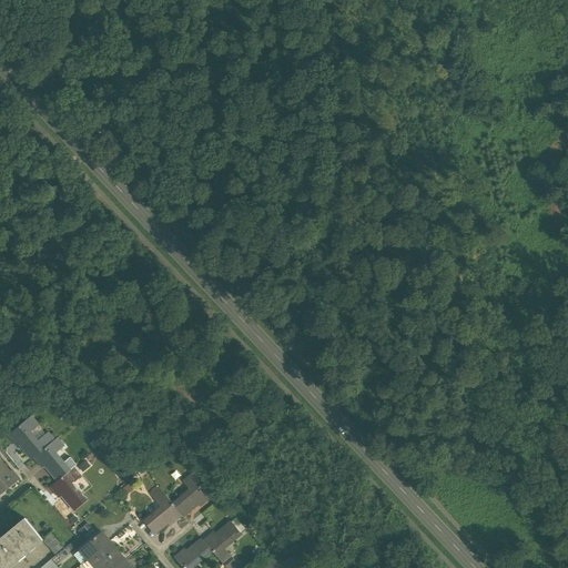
[(34,446),(27,436),(38,426),(31,418),(9,436),(14,443),(17,442),(32,460),(34,458),(43,450),(38,443),(34,446)]
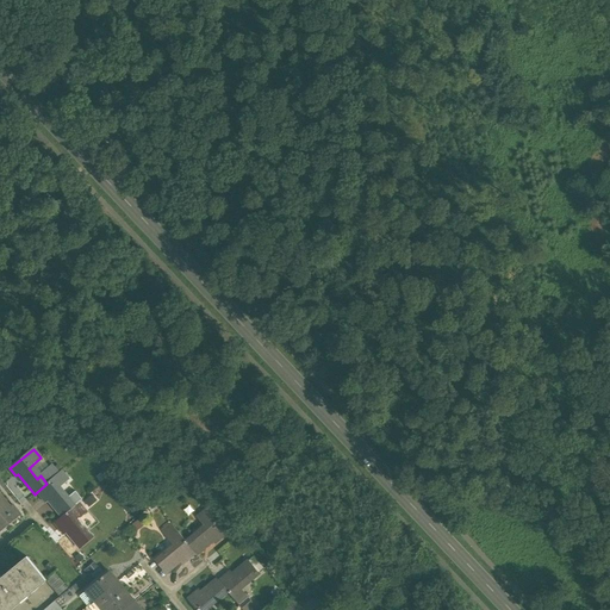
[(66,502),(57,492),(69,481),(61,472),(47,484),(37,492),(43,499),(45,497),(62,517),(75,506),(69,499),(66,502)]
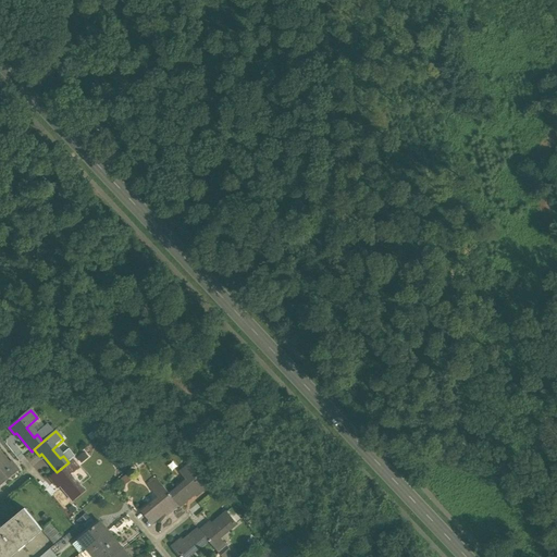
[(9,462),(0,453),(0,485),(19,471),(11,461),(9,462)]
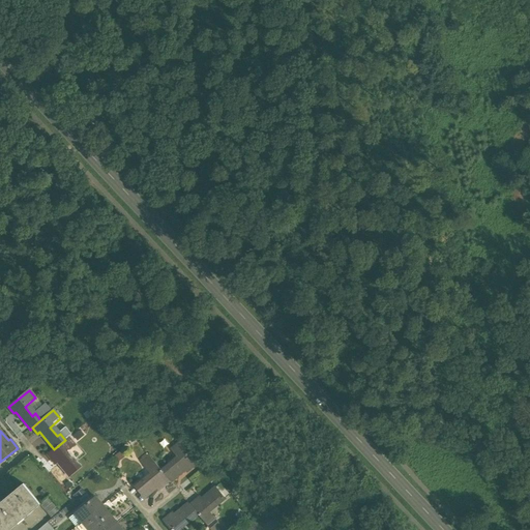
[(72,464),(65,454),(76,446),(68,438),(65,440),(54,449),(48,454),(54,461),(56,460),(70,477),(81,468),(76,461),(72,464)]
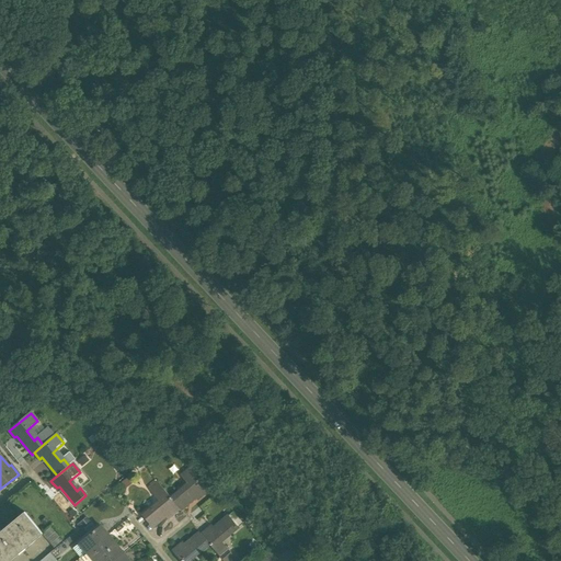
[(179,492),(171,499),(180,508),(181,511),(199,495),(201,497),(207,492),(190,470),(181,477),(190,488),(181,495),(179,492)]
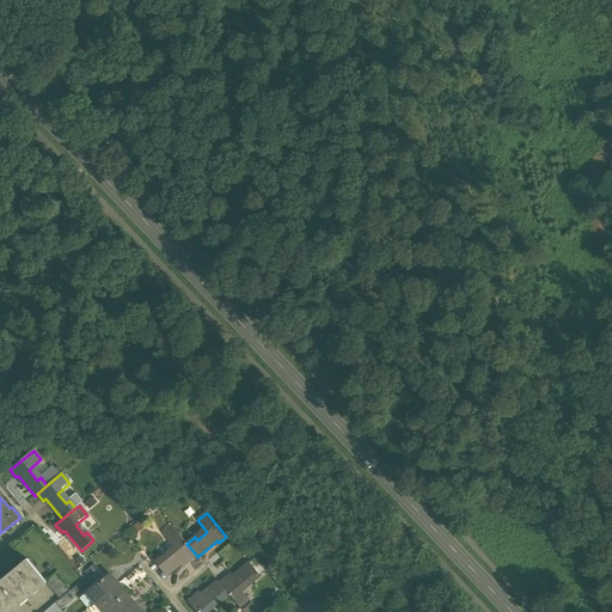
[(167,560),(164,556),(155,563),(166,575),(187,558),(189,561),(196,555),(187,544),(176,531),(167,539),(177,551),(167,560)]
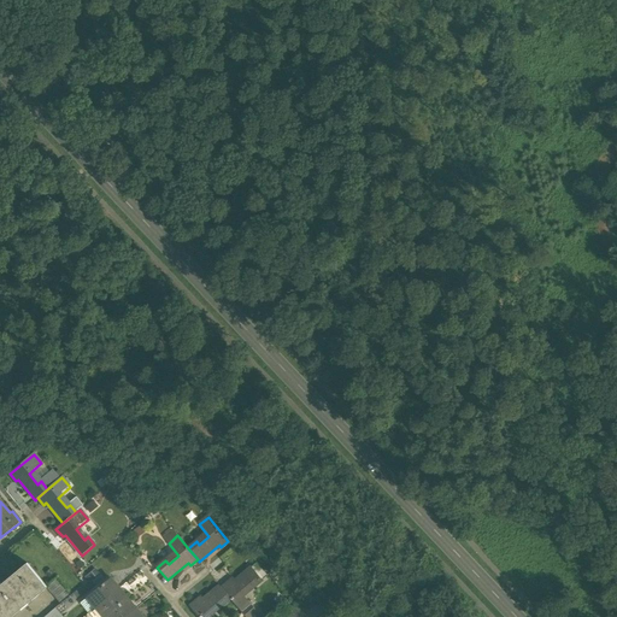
[(0,616),(10,616),(46,589),(46,588),(29,566),(3,588),(0,583),(0,616)]
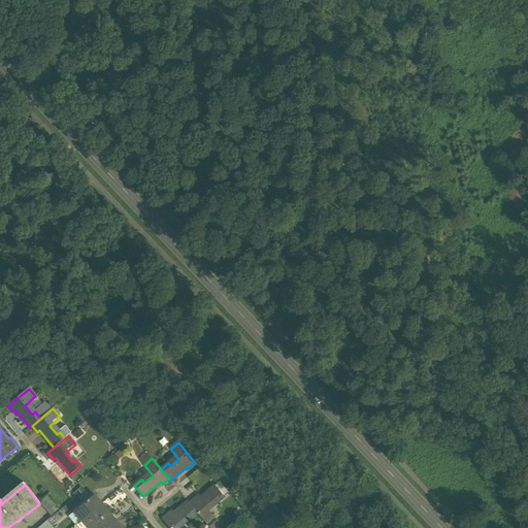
[(215,486),(198,500),(196,499),(190,504),(197,513),(207,524),(215,518),(206,507),(215,500),(218,503),(224,497),(215,486)]
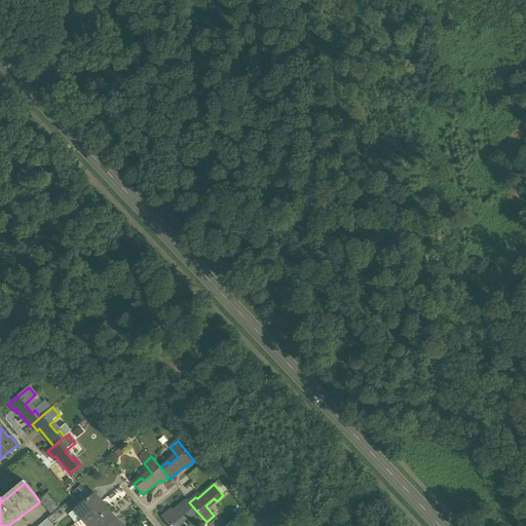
[(95,493),(75,510),(82,518),(102,501),(95,493)]
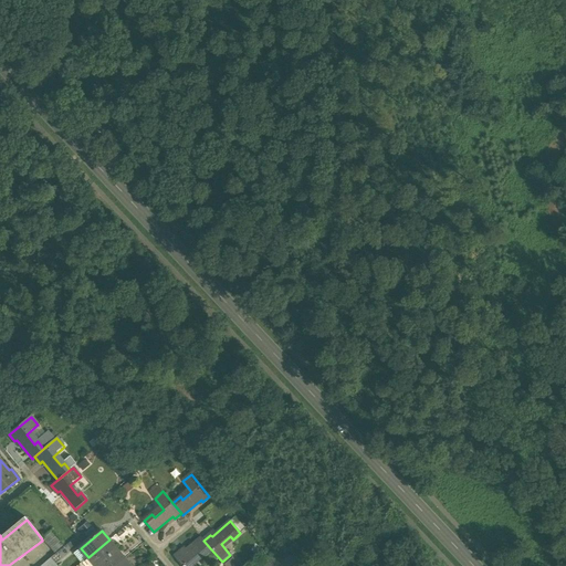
[(65,546),(52,532),(42,540),(42,541),(55,555),(65,546)]
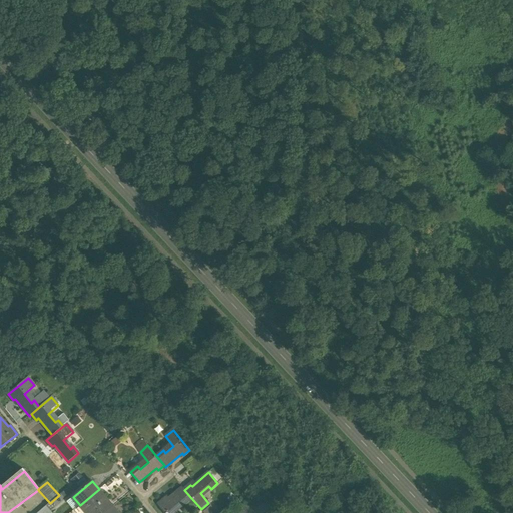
[(184,490),(182,487),(165,501),(164,500),(158,505),(164,512),(177,512),(173,508),(182,501),(184,504),(191,498),(184,490)]
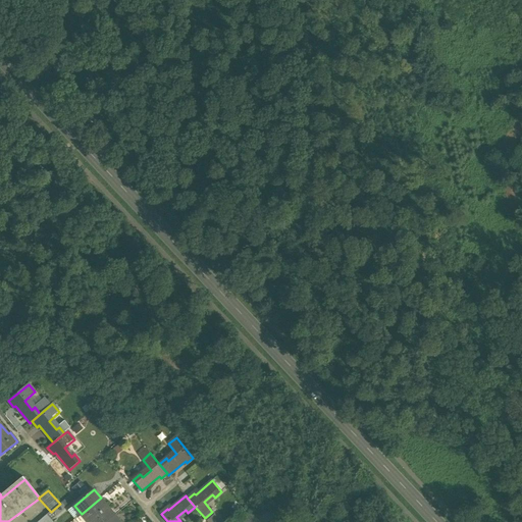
[(101,498),(82,514),(88,521),(89,521),(108,507),(101,498)]
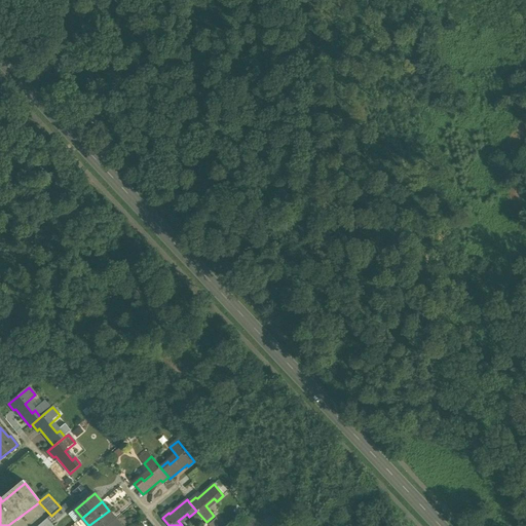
[(265,503),(260,508),(268,517),(272,513),(265,503)]
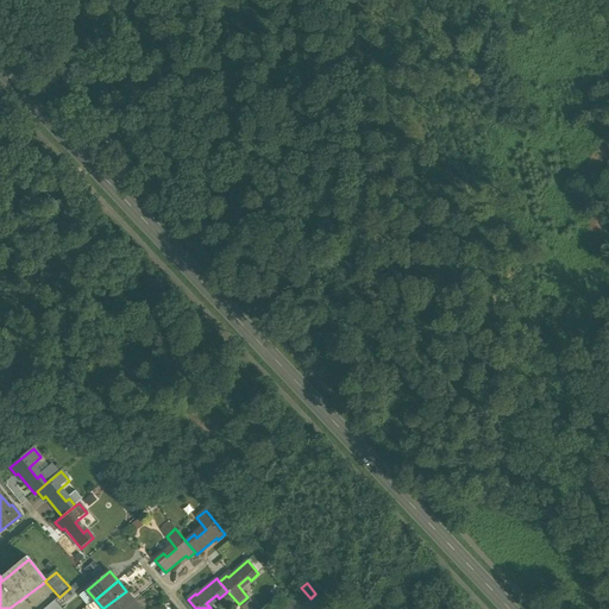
[(311,598),(301,588),(296,591),(305,602),(311,598)]
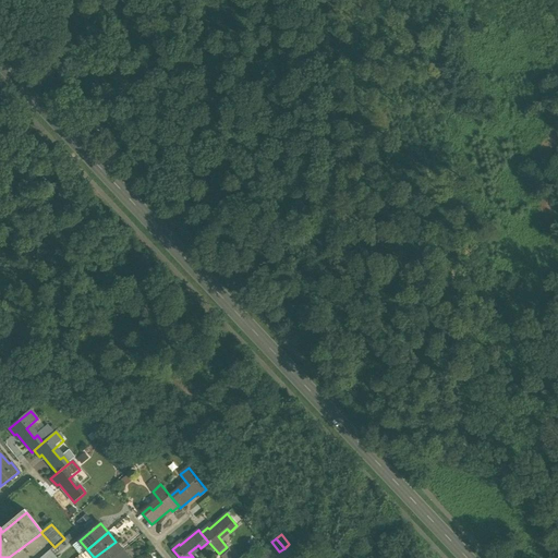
[(80,541),(73,546),(80,555),(87,549),(80,541)]
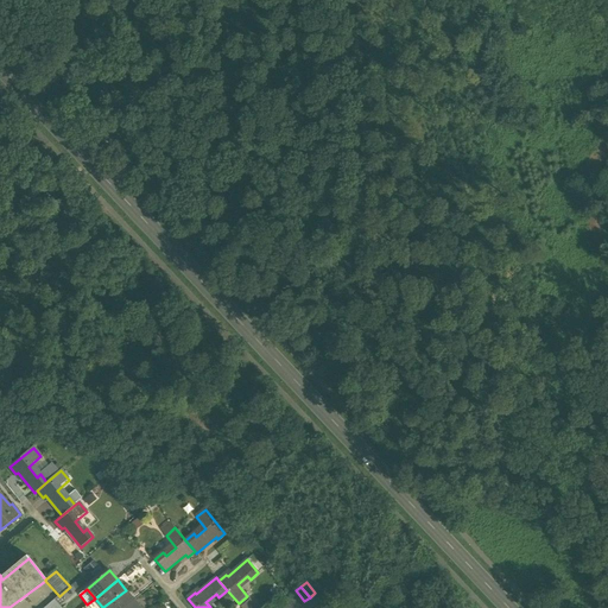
[(126,590),(103,607),(124,607),(134,600),(126,590)]
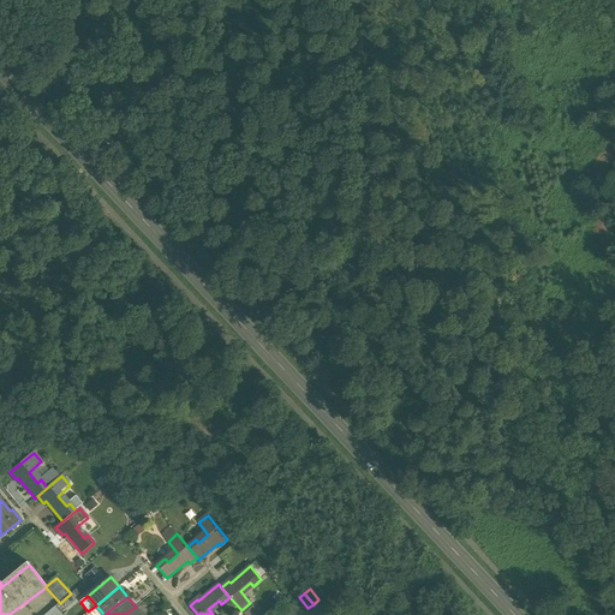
[(308,608),(299,597),(294,602),(303,613),(308,608)]
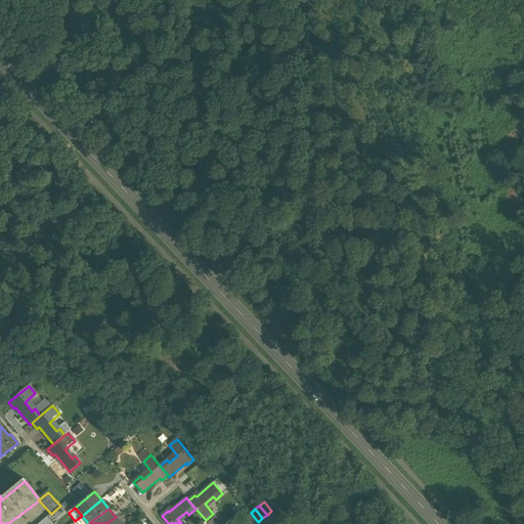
[(255,523),(258,522),(251,513),(247,516),(252,523),(255,523)]
